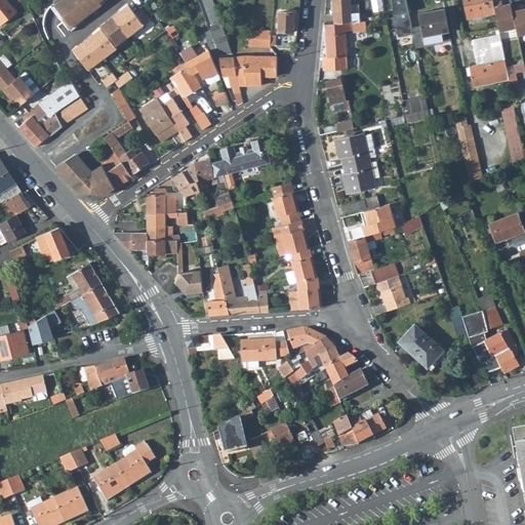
[(0,0),(0,23),(1,24),(16,12),(6,0),(0,0)]
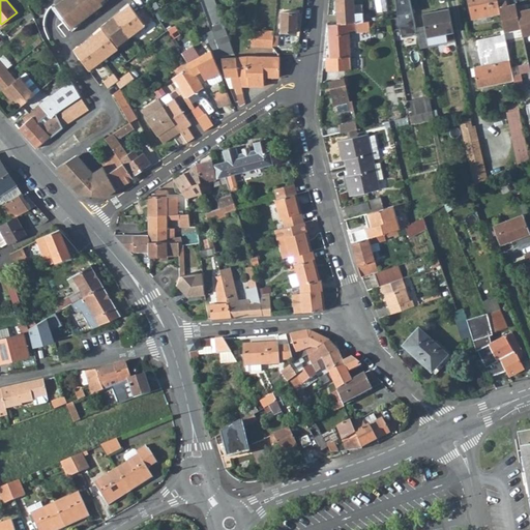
[(61,0),(56,4),(72,27),(104,4),(101,1),(102,0),(61,0)]
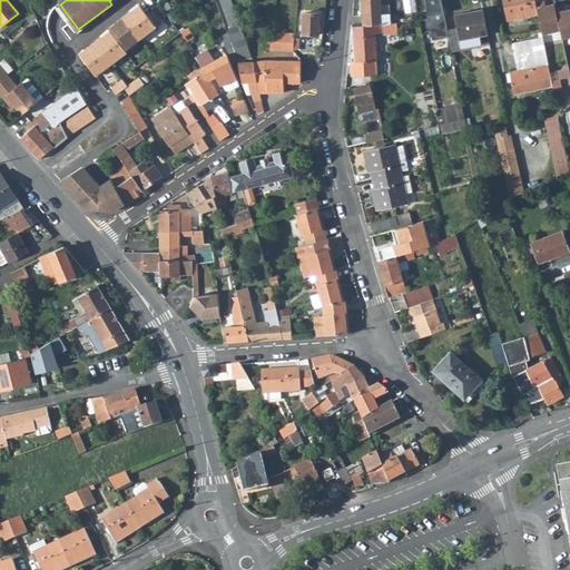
[(216,0),(227,29),(229,33),(220,37),(225,43),(236,60),(238,59),(252,57),(231,0),(216,0)]
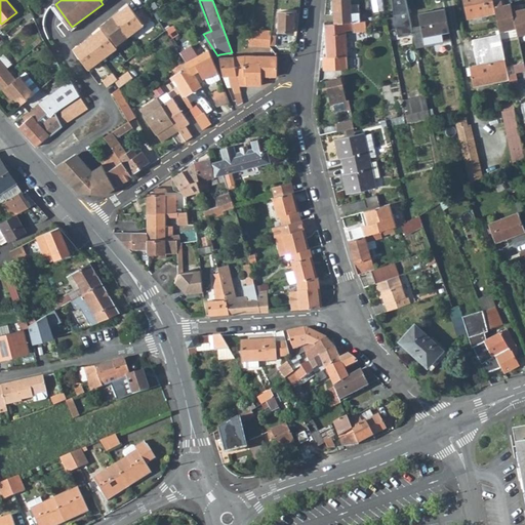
[(351,0),(333,0),(334,23),(354,22),(360,21),(360,12),(353,12),(352,4),(351,0)]
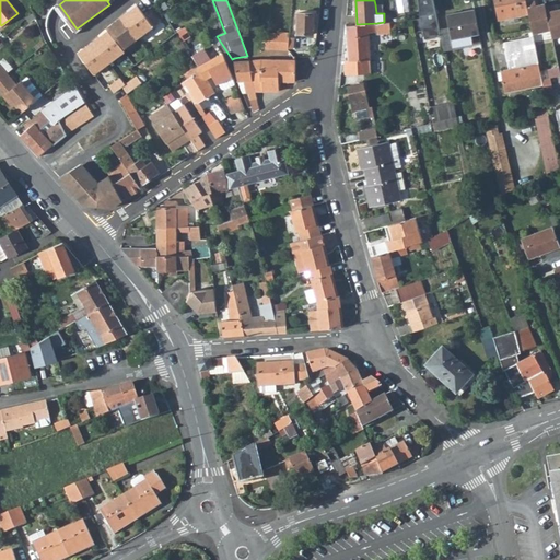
[(418,0),(420,18),(412,18),(415,31),(423,30),(424,38),(442,34),(434,0),(418,0)]
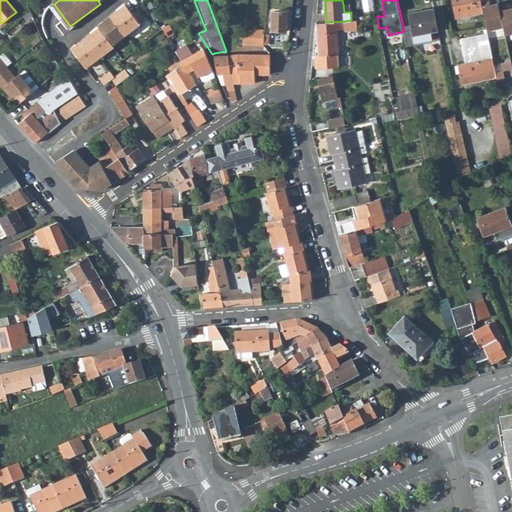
[(481,0),(453,0),(457,16),(484,10),(481,1),(481,0)]
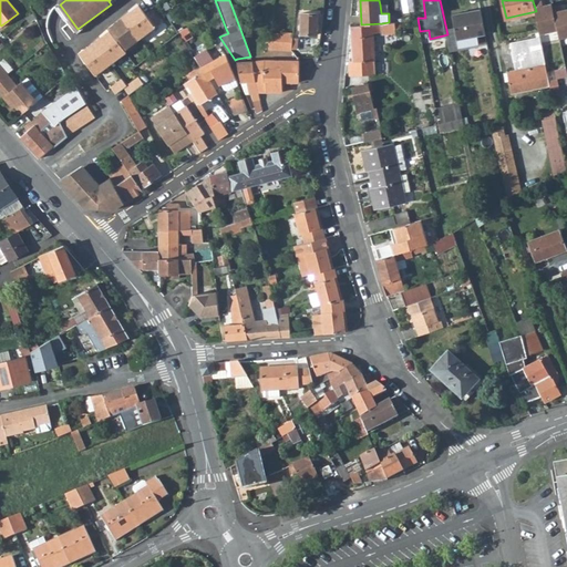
[(540,0),(536,0),(533,1),(536,11),(539,32),(556,29),(550,2),(543,4),(540,0)]
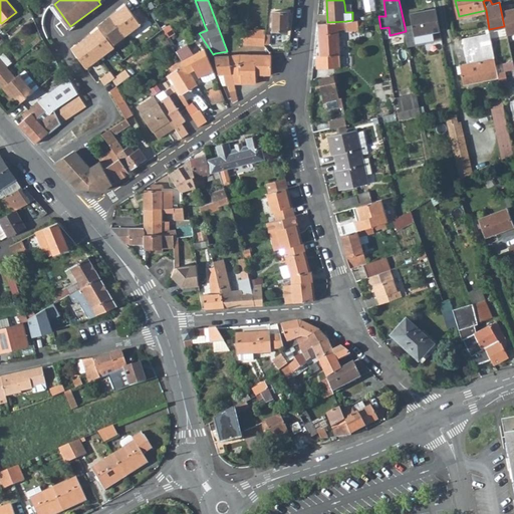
[(508,3),(500,5),(504,26),(506,33),(513,31),(513,6),(509,8),(508,3)]
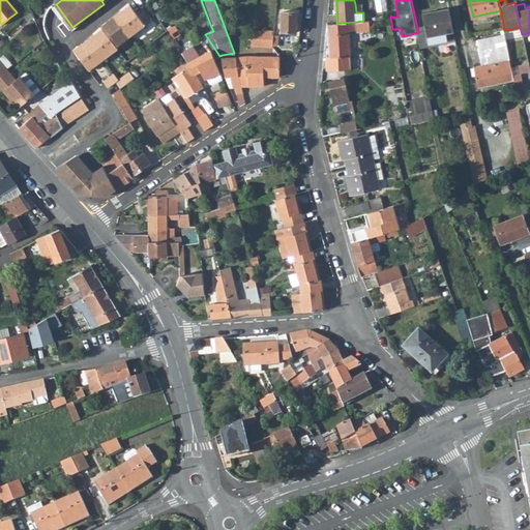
[(102,29),(74,50),(89,70),(118,50),(116,48),(152,22),(145,12),(139,17),(130,5),(101,26),(102,29)]
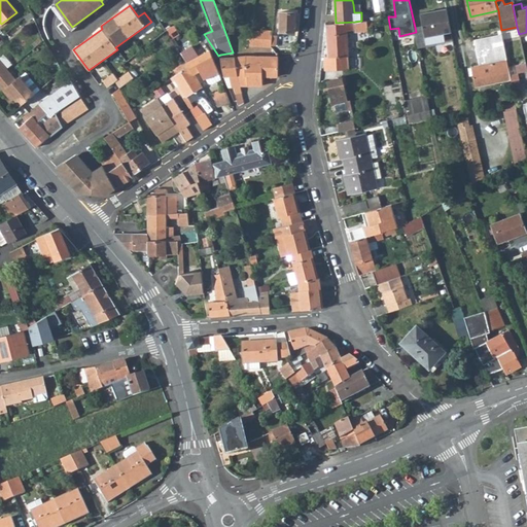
[(447,8),(421,13),(426,36),(452,31),(447,8)]
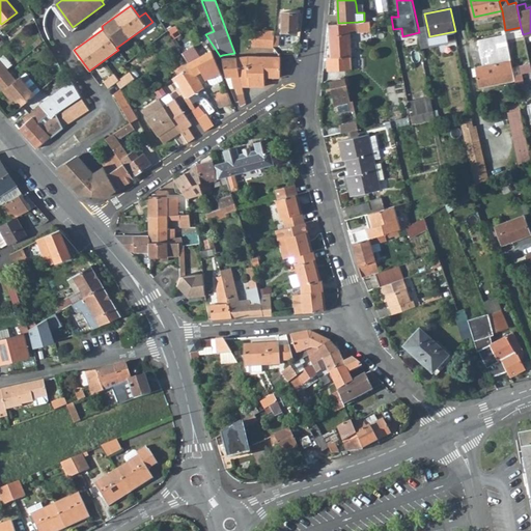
[(282,32),(298,32),(298,12),(282,12),(282,32)]
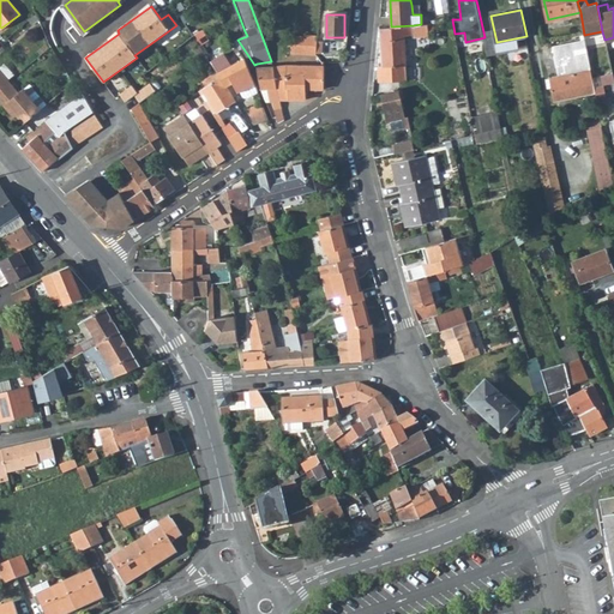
[(380,28),(383,66),(378,66),(379,82),(408,79),(405,38),(429,35),(429,31),(434,30),(433,23),(421,24),(414,25),(391,26),(380,28)]
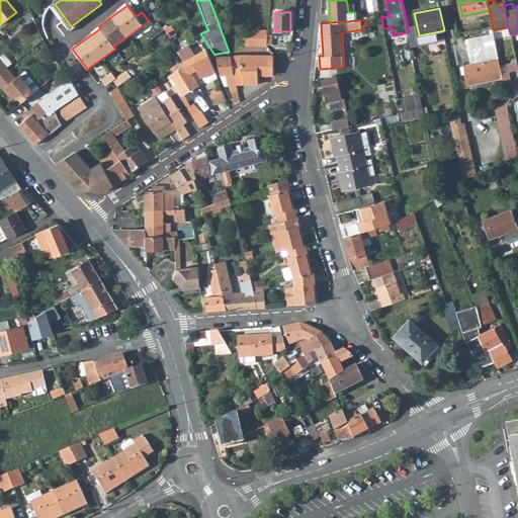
[(493,28),(465,33),(471,59),(498,54),(493,28)]
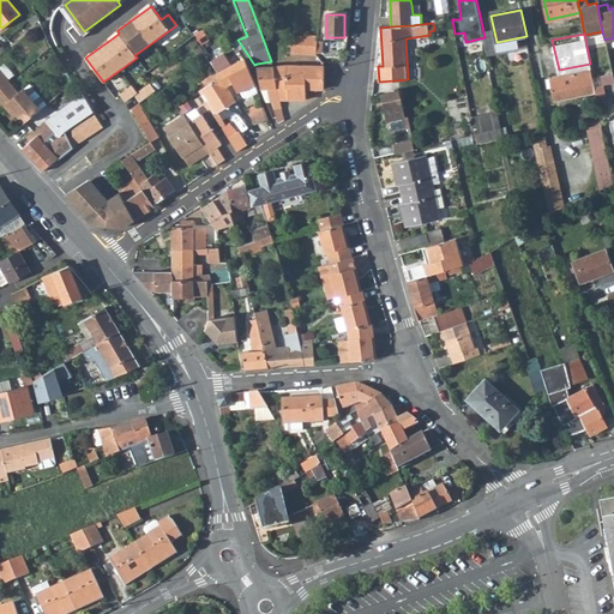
[(317,36),(305,36),(305,38),(292,38),(290,53),(315,54),(317,36)]
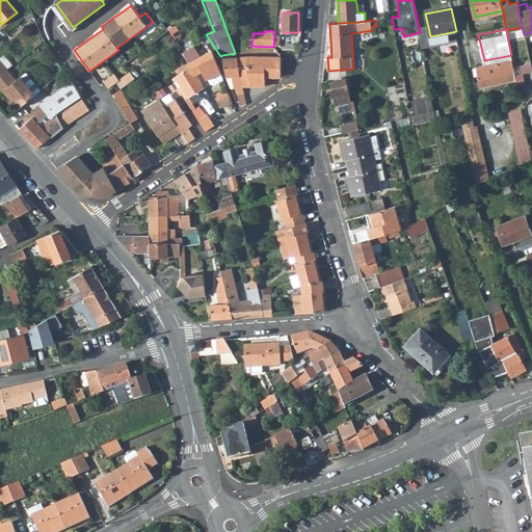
[(457,38),(456,31),(430,36),(431,44),(457,38)]
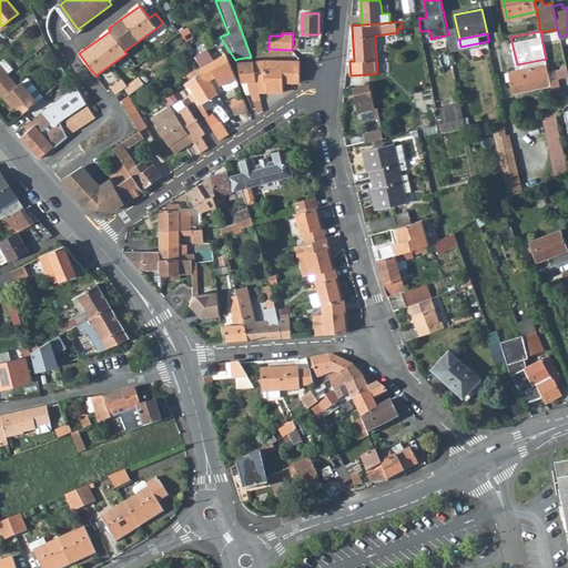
[(213,60),(201,67),(203,70),(208,78),(221,71),(231,66),(226,54),(213,60)]
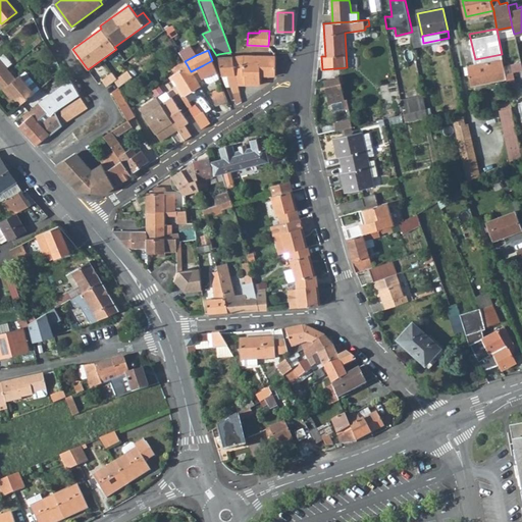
[(475,59),(466,61),(470,81),(481,79),(479,69),(496,66),(498,75),(506,74),(502,54),(475,59)]
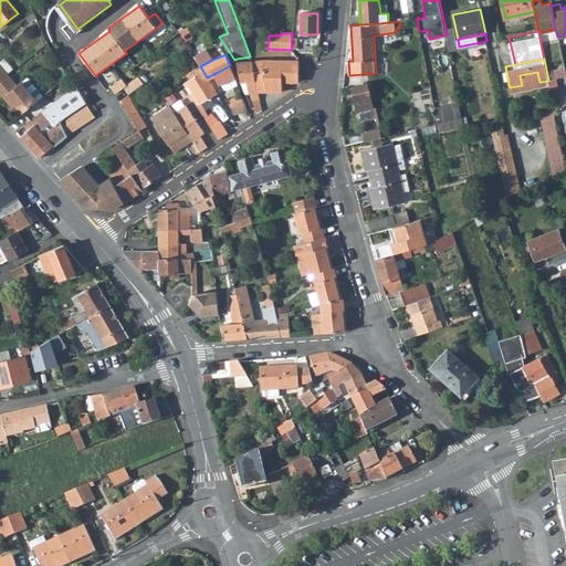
[(299,62),(263,61),(251,62),(258,92),(282,91),(282,82),(297,80),(299,62)]
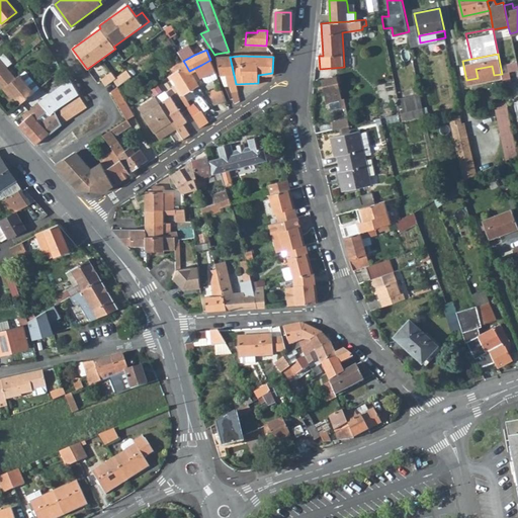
[(217,57),(220,75),(226,74),(228,86),(230,86),(234,104),(239,101),(236,84),(230,57),(217,57)]
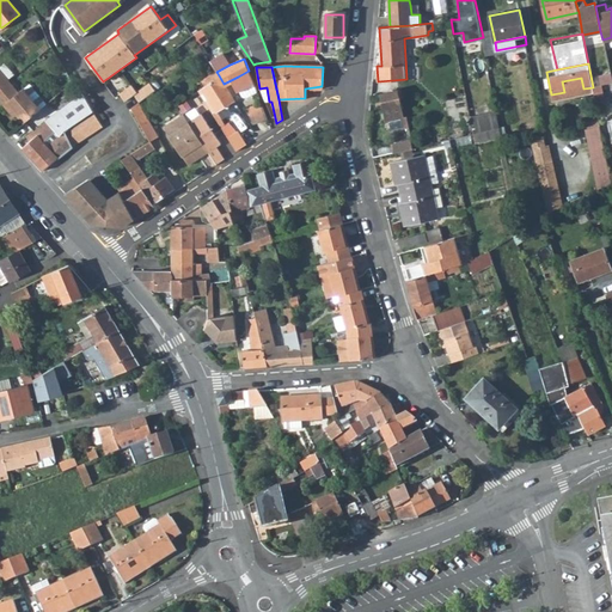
[(215,71),(202,81),(204,86),(219,75),(216,72),(215,71)]
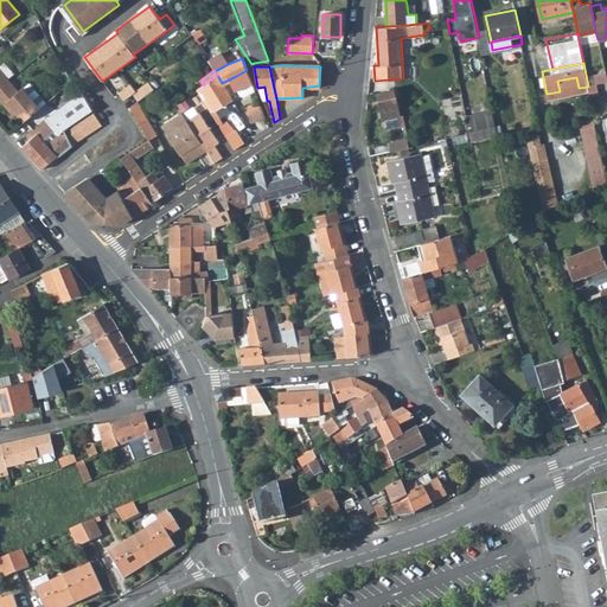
[(236,76),(240,85),(251,81),(247,70),(236,76)]
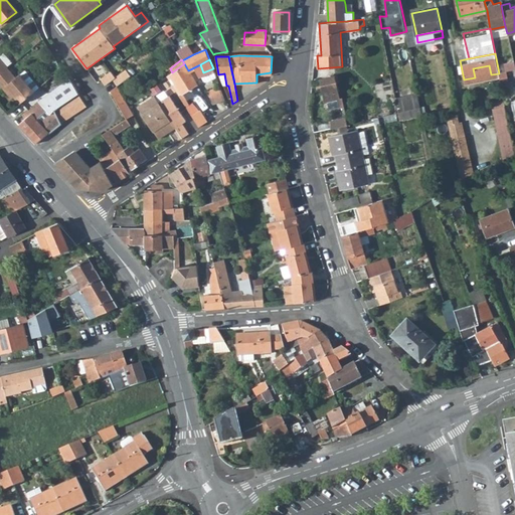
[(196,84),(188,70),(184,63),(172,72),(170,73),(181,94),(196,84)]
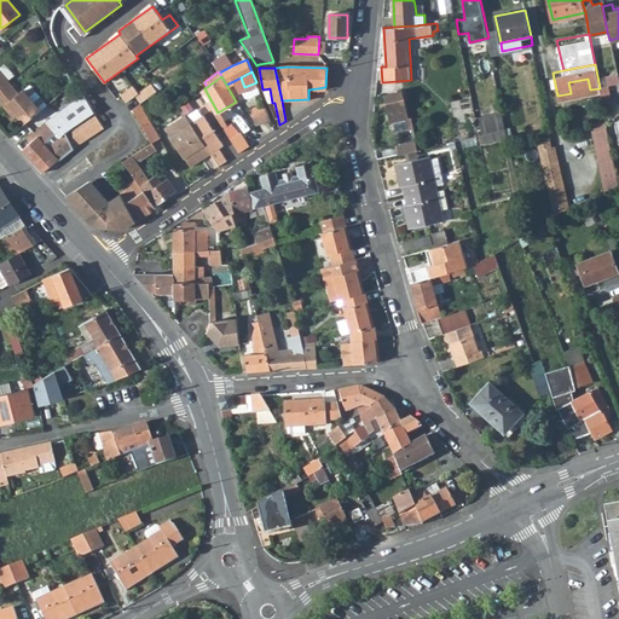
[(590,90),(588,79),(568,82),(571,93),(590,90)]
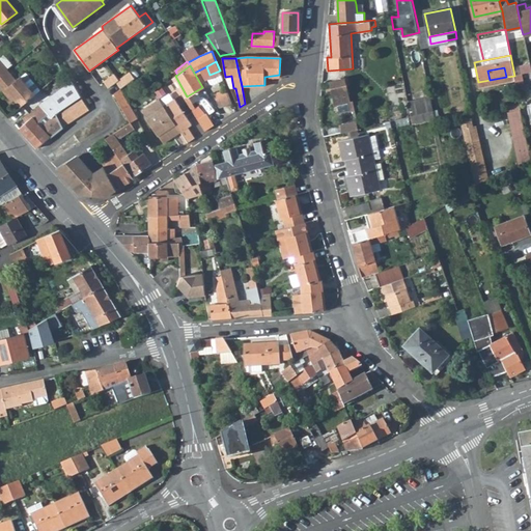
[(0,75),(0,86),(10,99),(14,96),(20,105),(34,93),(20,76),(16,80),(7,70),(0,75)]
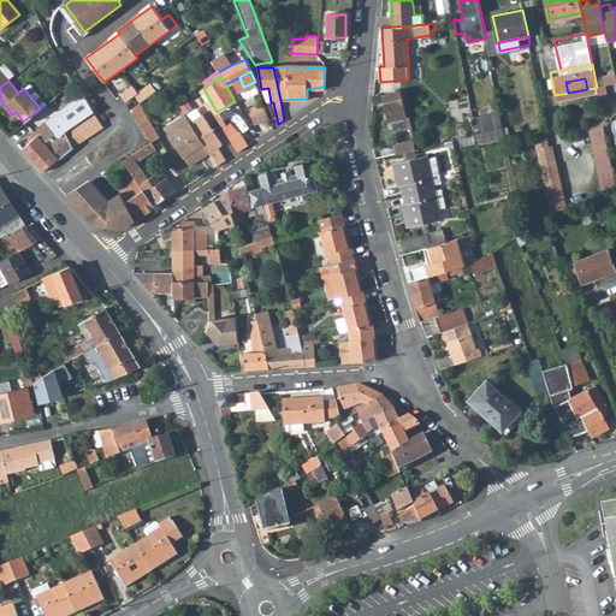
[(255,82),(243,87),(246,93),(249,94),(258,90),(255,82)]
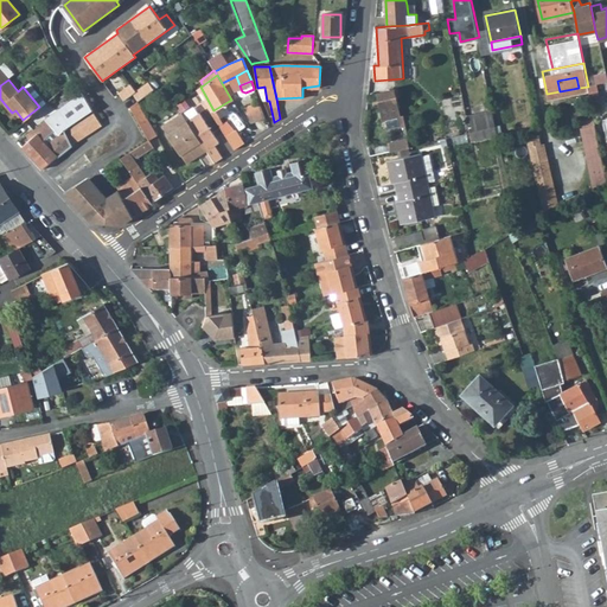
[(129,84),(119,93),(123,100),(133,94),(139,101),(154,90),(148,82),(136,90),(132,83),(129,84)]
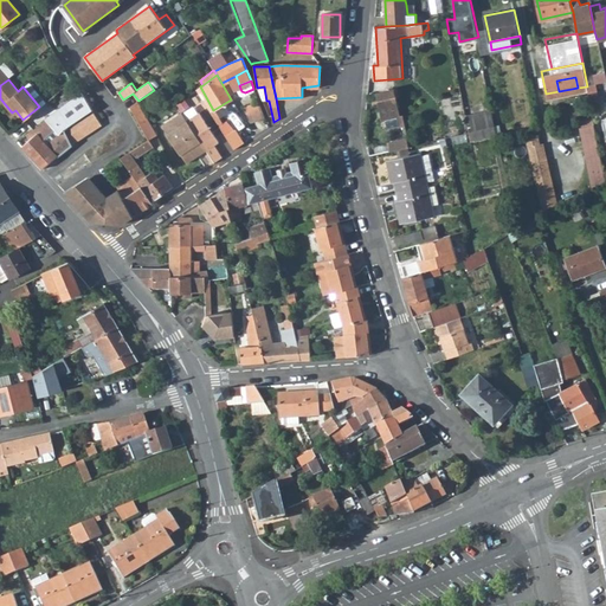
[(257,88),(262,102),(266,101),(264,86),(257,88)]
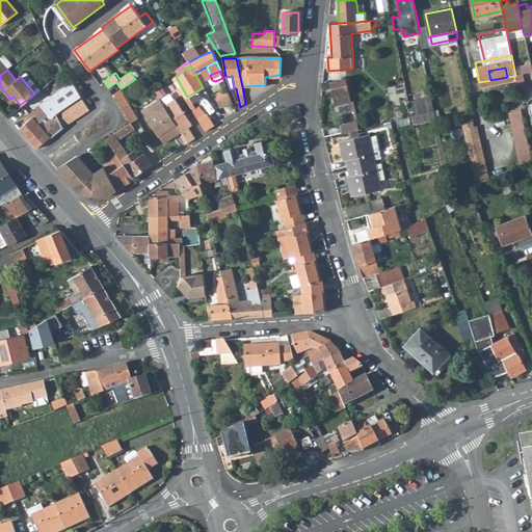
[(350,102),(346,78),(331,81),(335,105),(338,104),(350,102)]
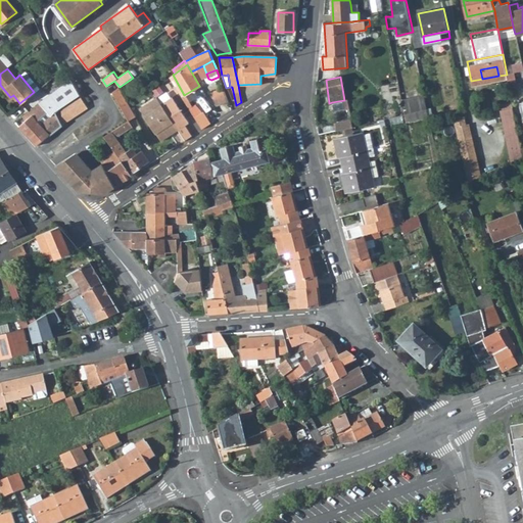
[(60,124),(53,112),(80,95),(68,79),(40,103),(31,112),(27,112),(22,116),(26,121),(18,127),(36,146),(50,134),(60,124)]
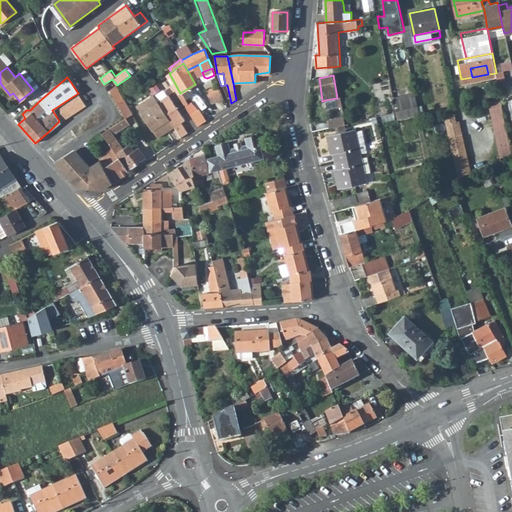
[(126,147),(130,154),(128,155),(123,149),(113,134),(130,124),(126,118),(133,114),(119,89),(117,85),(109,90),(125,118),(102,133),(104,135),(106,139),(113,148),(128,170),(146,157),(139,147),(134,151),(129,144),(126,147)]
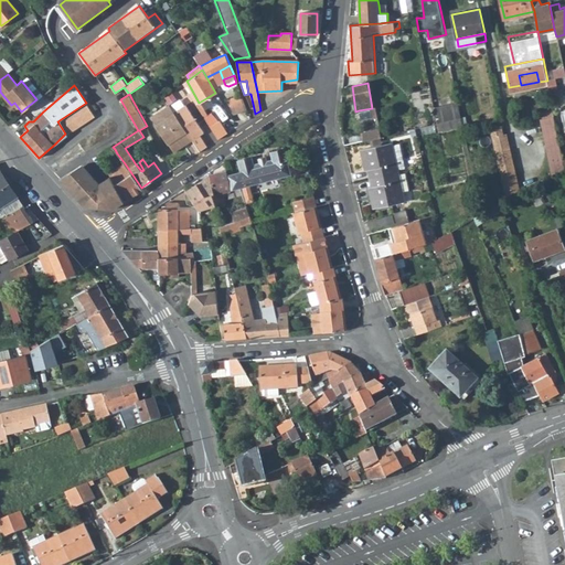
[(234,115),(247,110),(242,95),(228,99),(234,115)]
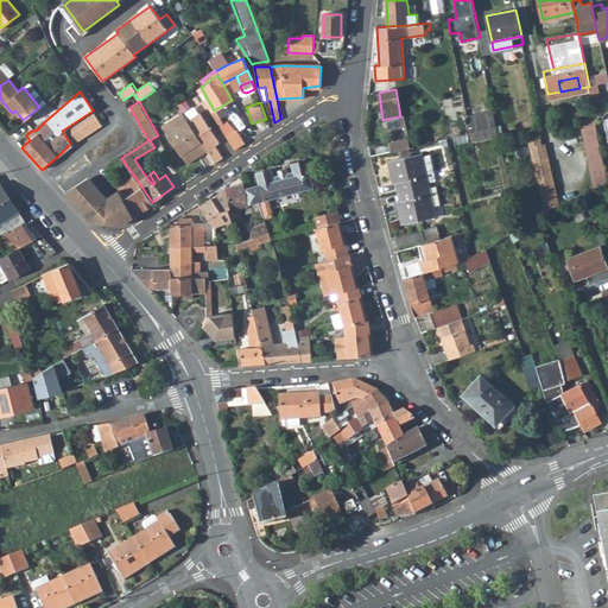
[(496,127),(493,109),(467,114),(470,133),(496,127)]
